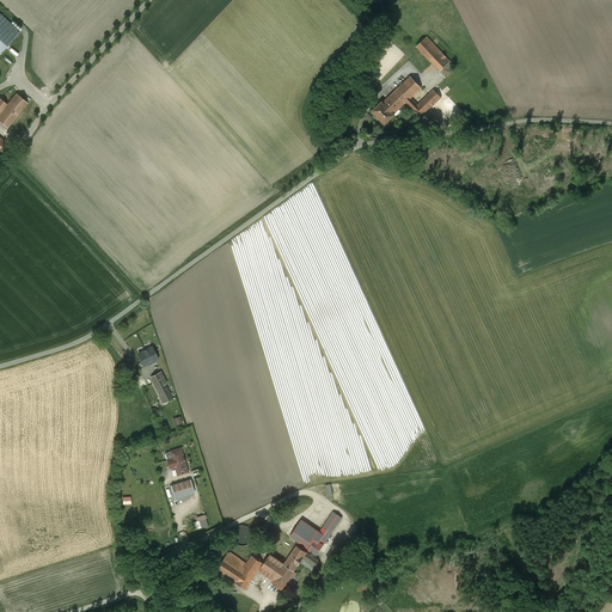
[(0,54),(20,34),(0,14),(0,54)]
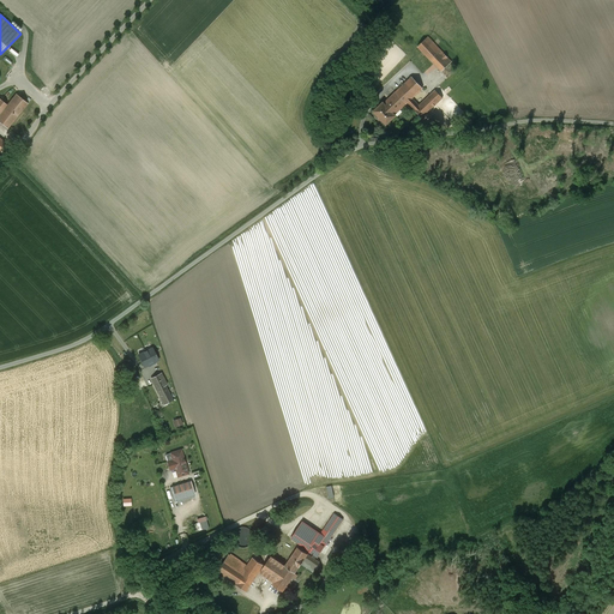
[(451,61),(428,37),(417,47),(441,71),(451,61)]
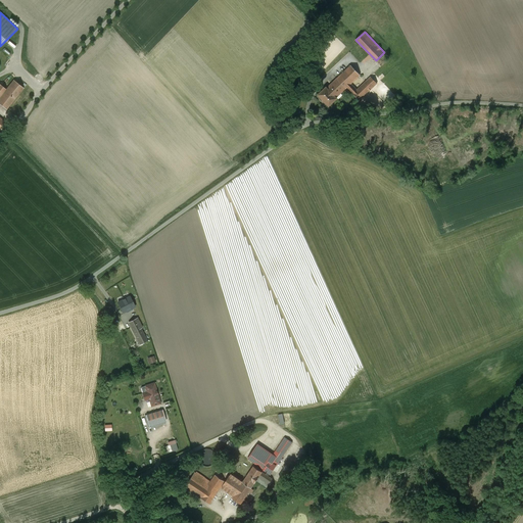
[(327,88),(336,98),(347,88),(353,94),(352,94),(360,100),(377,84),(371,77),(357,90),(352,85),(353,84),(352,83),(361,76),(350,65),(327,88)]
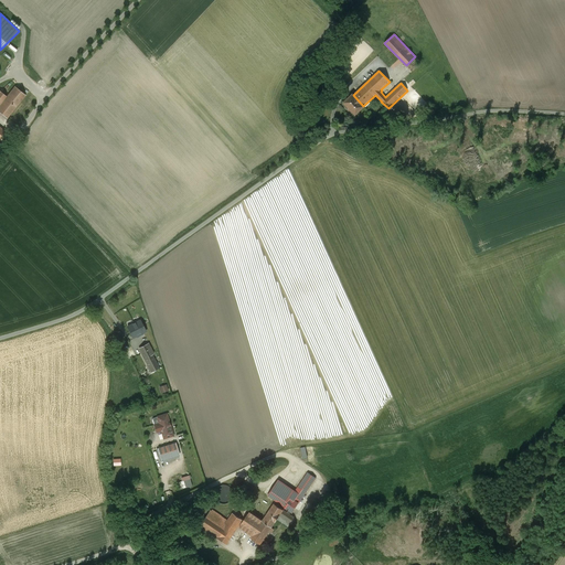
[(7,96),(0,105),(0,112),(8,118),(25,95),(14,86),(7,96)]
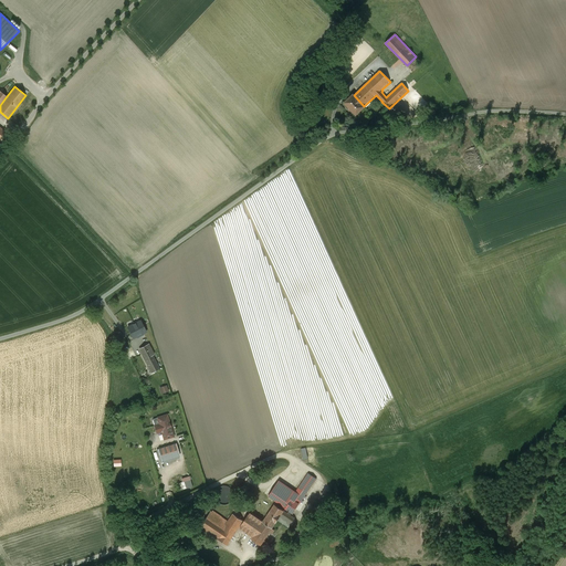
[(365,106),(364,106),(354,95),(353,94),(344,103),(356,115),(365,106)]
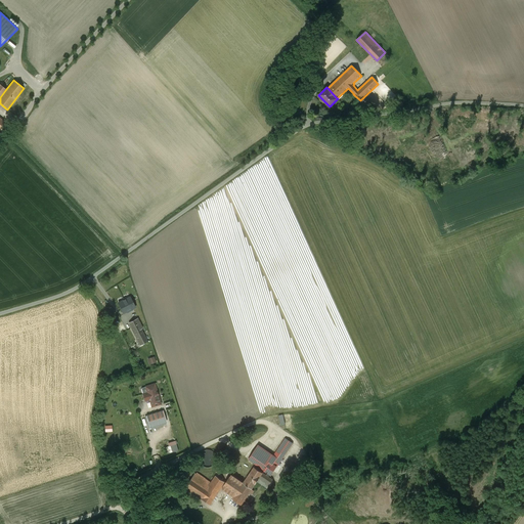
[(130,298),(119,303),(124,313),(135,307),(130,298)]
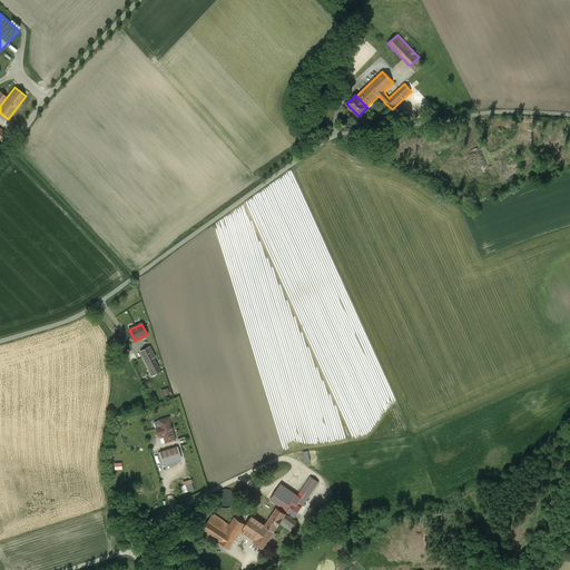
[(154,357),(148,346),(138,352),(151,374),(159,370),(153,359),(154,357)]
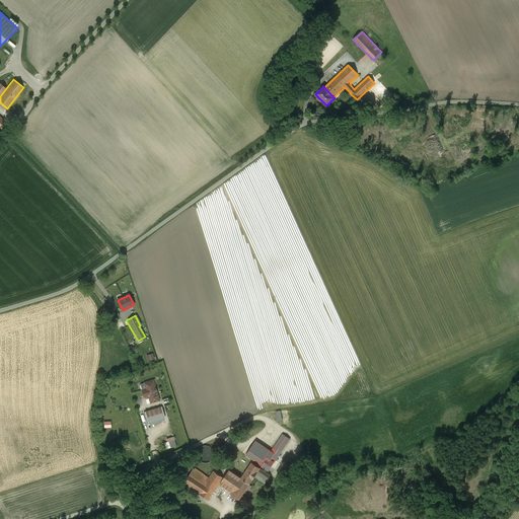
[(148,395),(148,398),(158,395),(153,380),(145,382),(146,388),(142,389),(144,397),(148,395)]
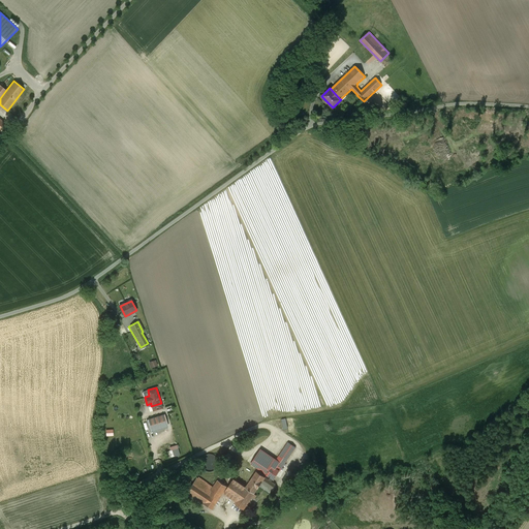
[(162,408),(161,403),(151,406),(153,411),(162,408)]
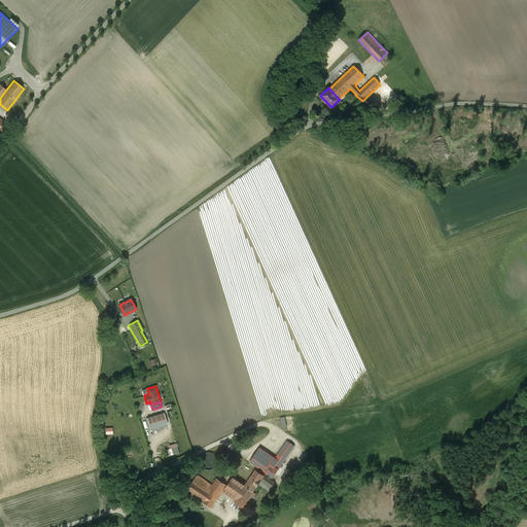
[(164,413),(147,419),(150,429),(167,424),(164,413)]
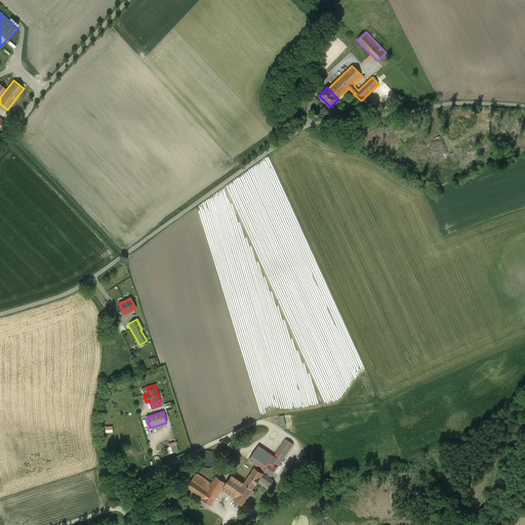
[(274,457),(257,447),(249,460),(254,463),(272,476),(293,444),(286,439),(274,457)]
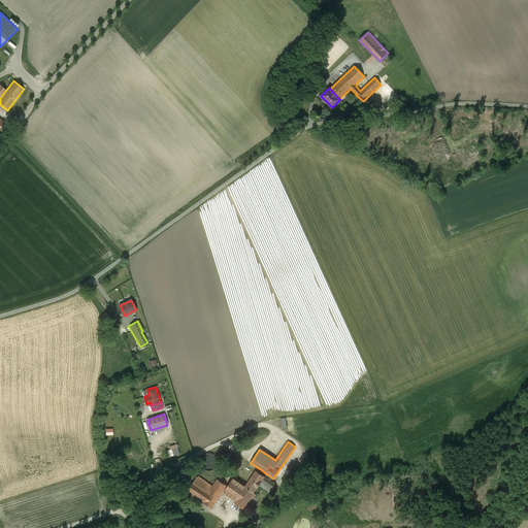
[(393,443),(383,444),(383,450),(385,449),(385,454),(394,453),(393,443)]
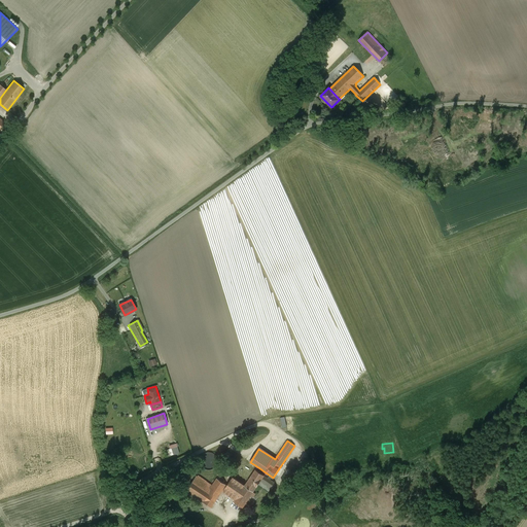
[(177,447),(166,450),(168,455),(178,452),(177,447)]
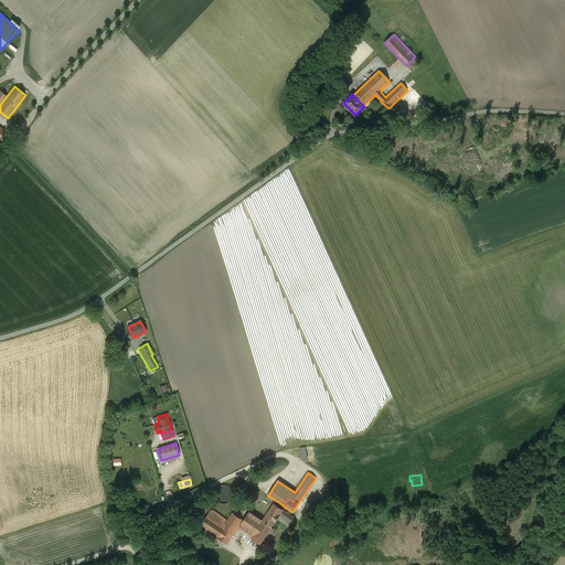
[(230,488),(226,487),(223,488),(220,489),(217,492),(216,496),(217,499),(219,502),(221,504),(224,505),(227,505),(231,504),(233,502),(235,499),(235,496),(235,492),(233,490),(230,488)]
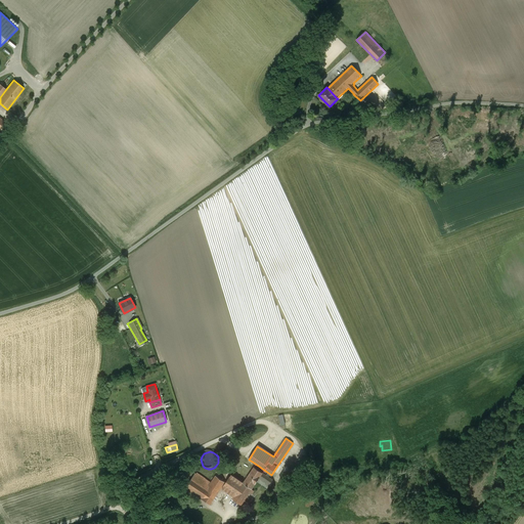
[(243,483),(252,489),(259,478),(263,473),(254,467),(244,483),(243,483)]
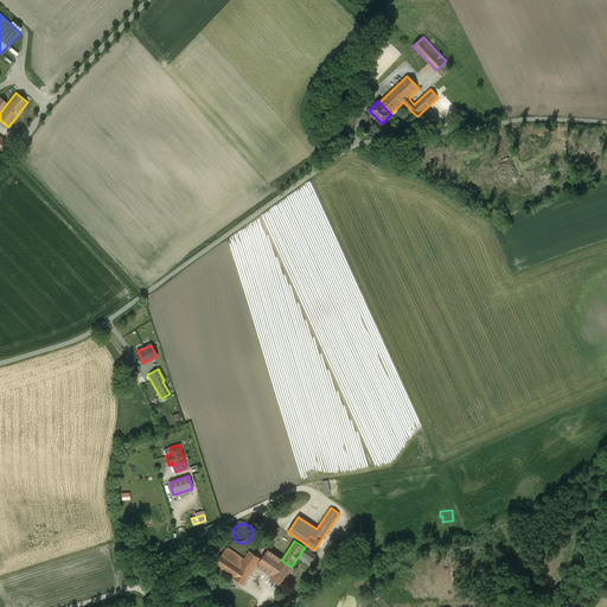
[(305,548),(300,554),(308,558),(307,561),(311,563),(317,556),(305,548)]
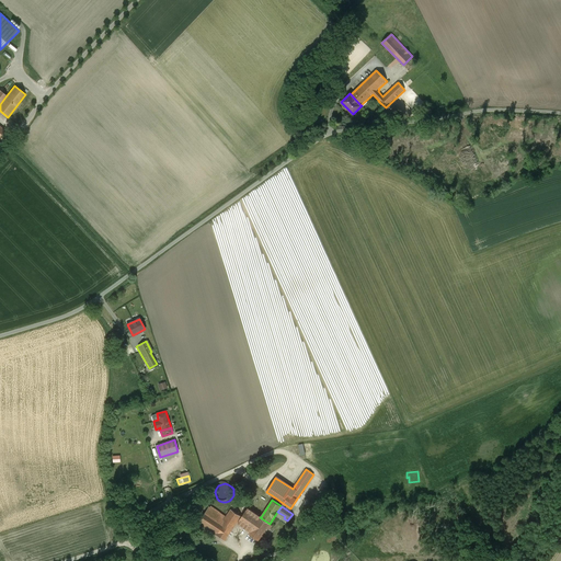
[(225,518),(208,507),(198,522),(215,534),(225,540),(241,516),(231,510),(225,518)]
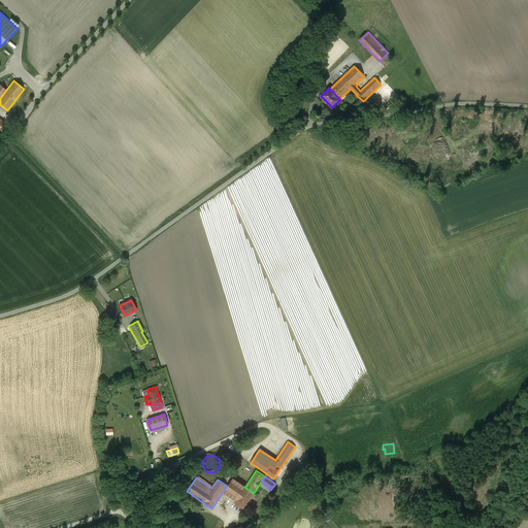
[(243,507),(254,493),(244,487),(245,487),(233,479),(225,492),(236,500),(235,502),(243,507)]
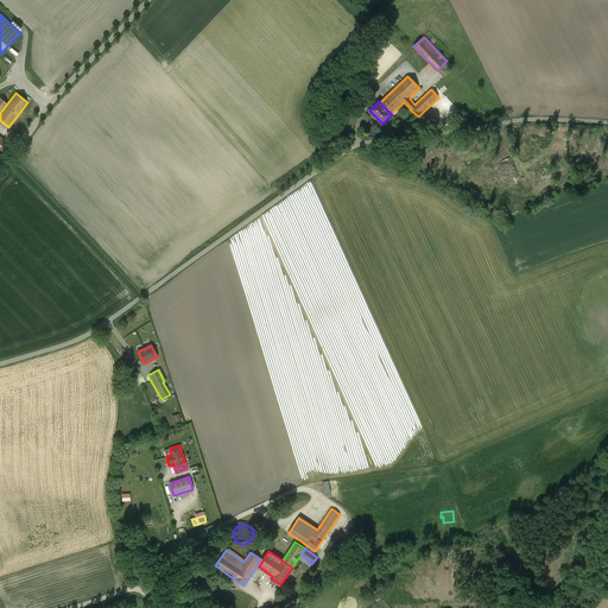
[(253,607),(260,600),(241,587),(235,595),(242,601),(236,607),(253,607)]
